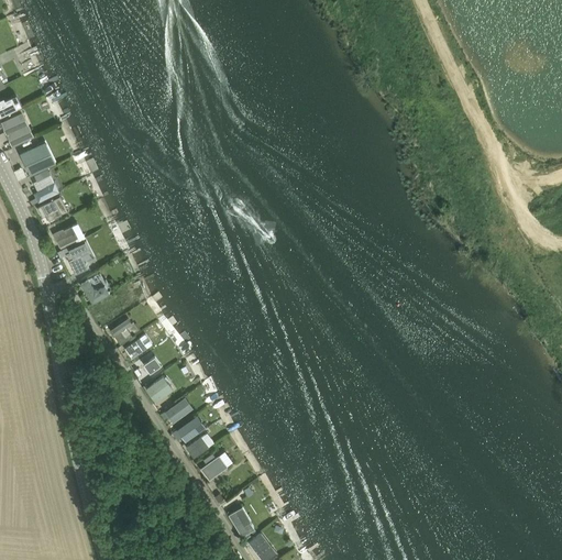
[(0,118),(15,110),(12,102),(0,109),(0,118)]
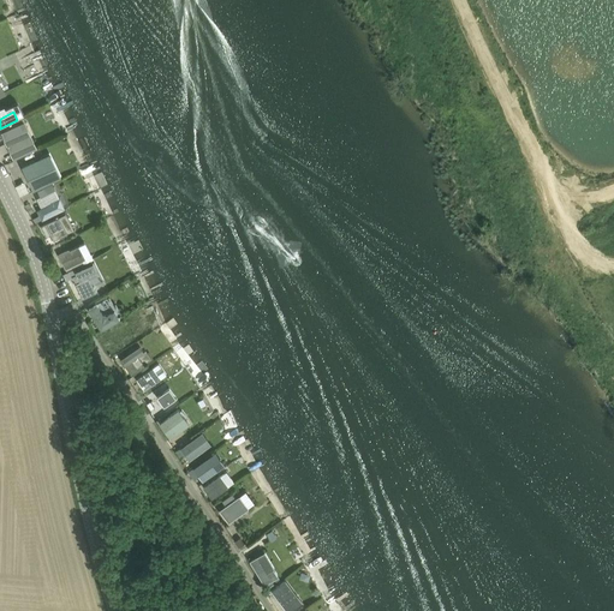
[(23,125),(0,136),(13,162),(36,151),(23,125)]
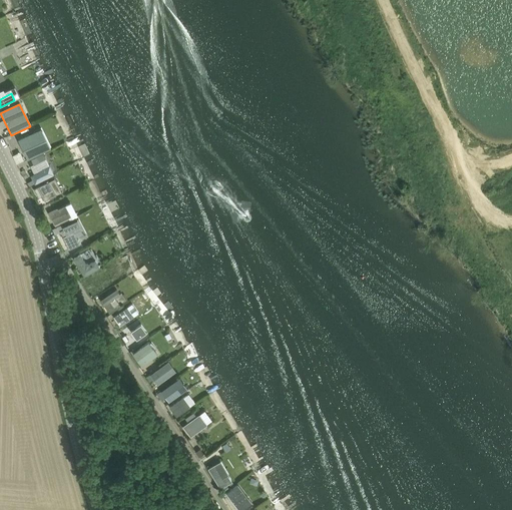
[(40,129),(17,141),(27,160),(50,149),(40,129)]
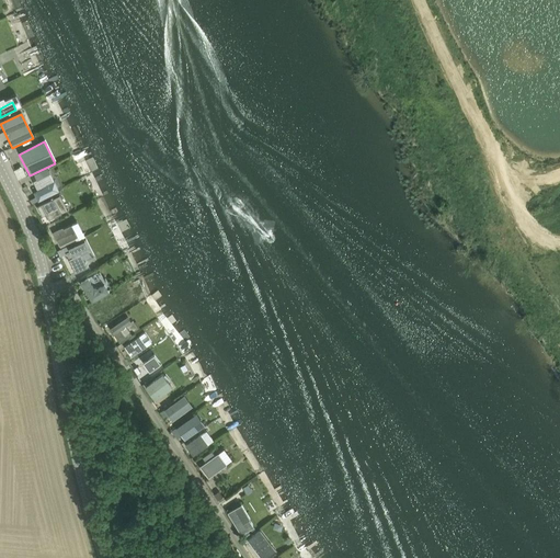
[(21,169),(13,172),(18,181),(25,178),(21,169)]
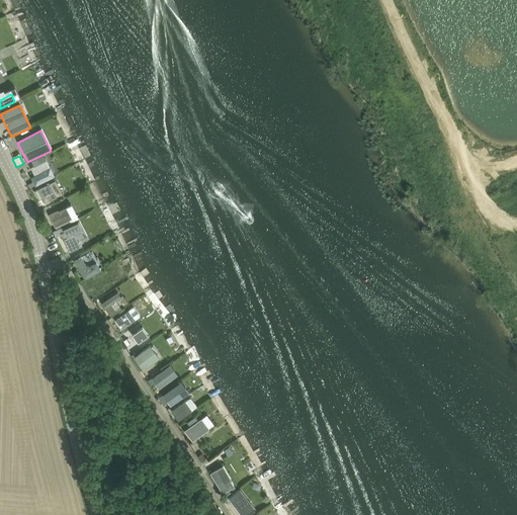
[(42,157),(30,163),(32,168),(46,162),(42,157)]
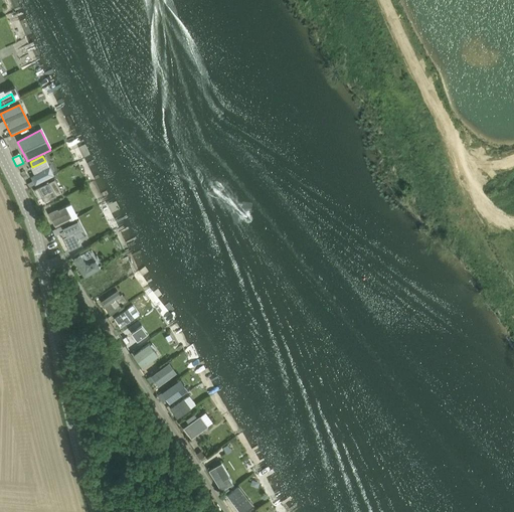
[(33,176),(30,178),(34,186),(53,176),(49,168),(33,176)]
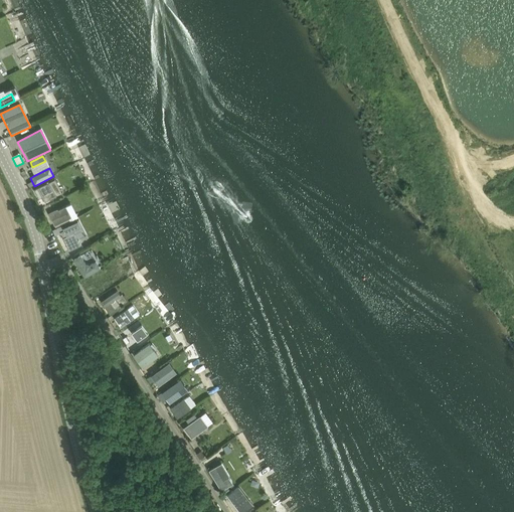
[(48,183),(33,191),(38,200),(42,198),(44,203),(55,197),(48,183)]
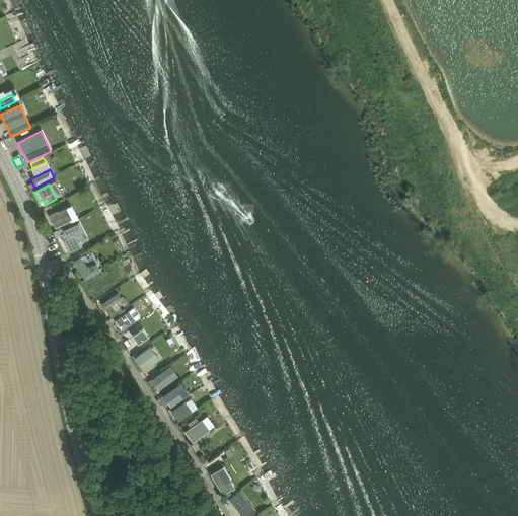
[(57,212),(48,217),(54,229),(71,220),(72,223),(78,220),(71,206),(58,213),(57,212)]
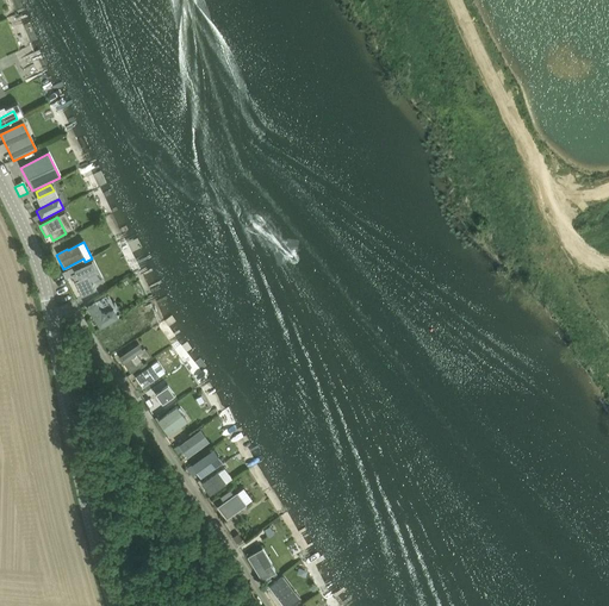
[(74,268),(61,274),(64,281),(72,277),(81,298),(94,291),(92,286),(103,281),(92,262),(75,270),(74,268)]
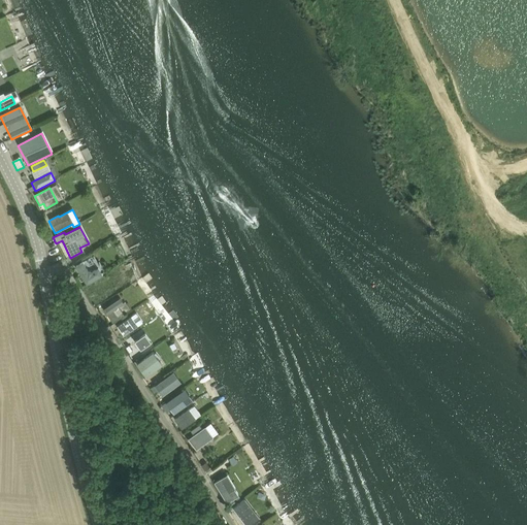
[(81,262),(74,267),(86,286),(102,275),(97,268),(91,271),(87,270),(81,262)]
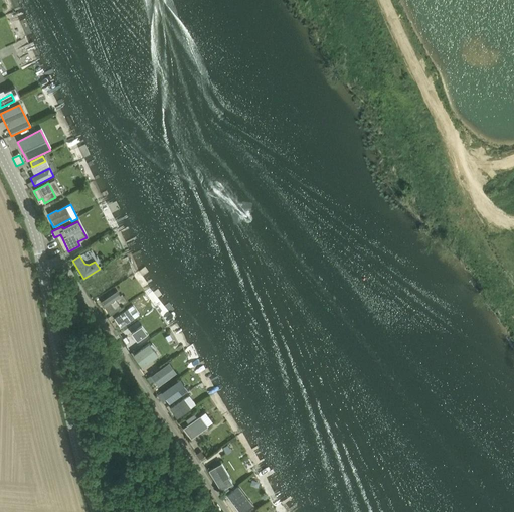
[(117,292),(100,303),(104,309),(105,309),(110,316),(121,308),(119,306),(114,309),(111,304),(120,298),(117,292)]
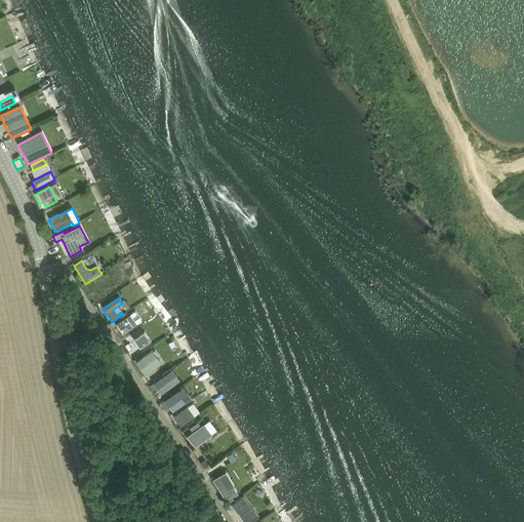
[(129,316),(114,326),(121,336),(136,326),(129,316)]
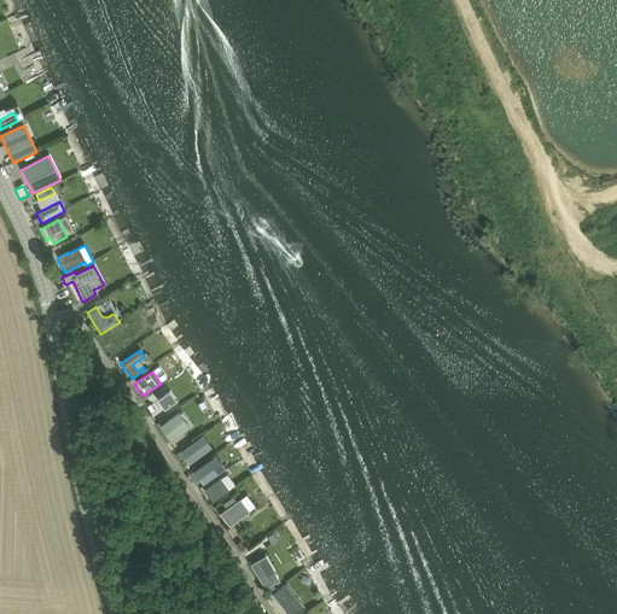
[(169,391),(158,399),(166,409),(176,401),(169,391)]
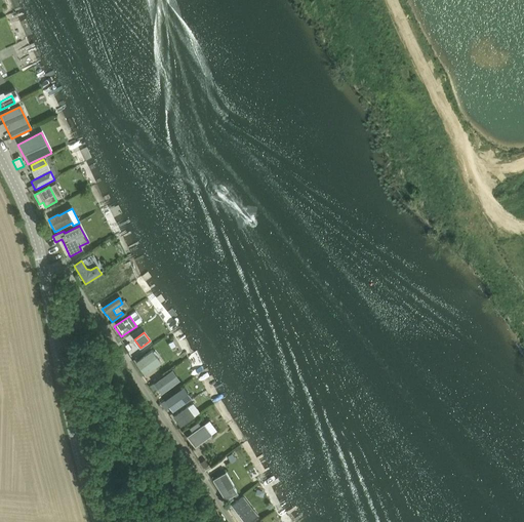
[(145,357),(134,363),(144,376),(160,365),(154,356),(148,360),(145,357)]
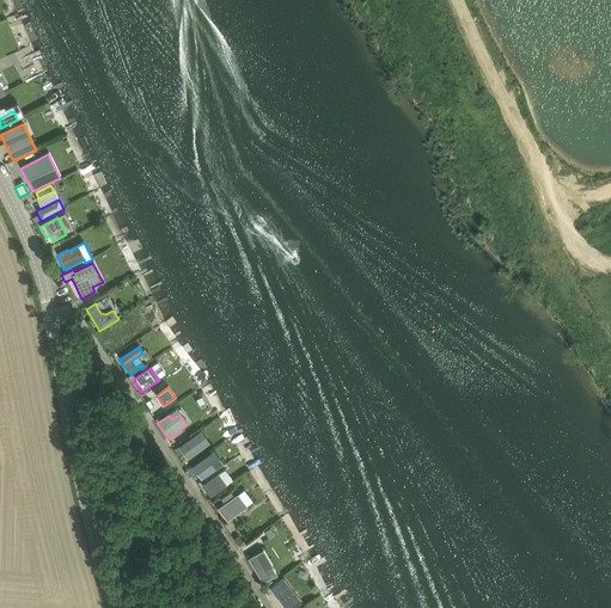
[(197,437),(181,449),(188,460),(206,447),(197,437)]
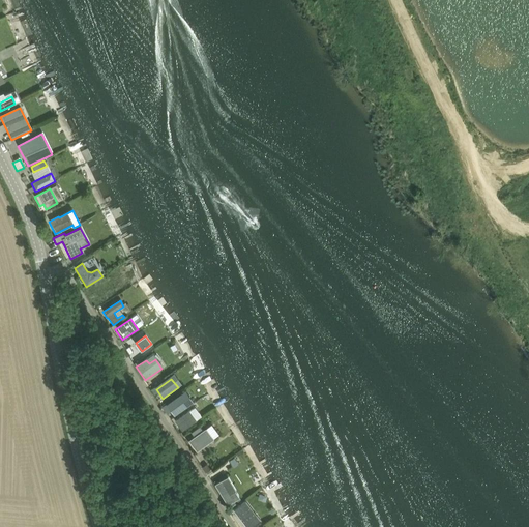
[(181,394),(166,406),(173,417),(189,405),(181,394)]
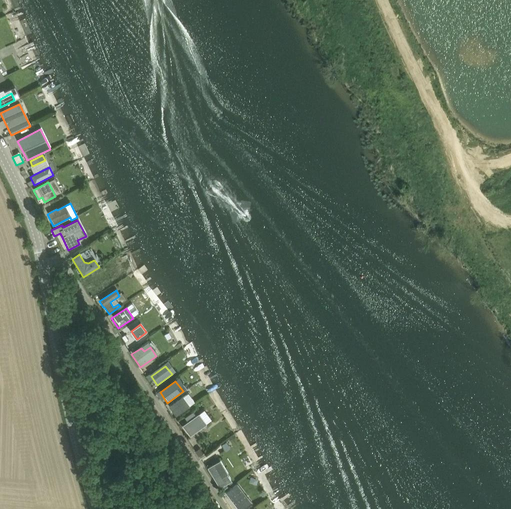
[(182,397),(168,407),(175,417),(189,407),(189,406),(182,397)]
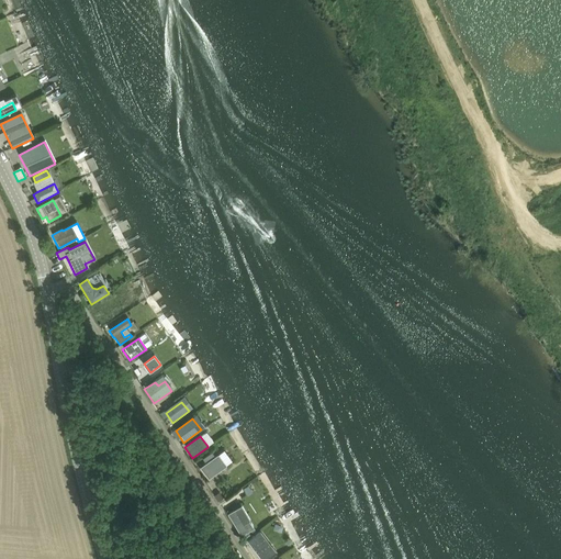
[(217,455),(199,468),(208,480),(226,467),(226,466),(219,455),(217,455)]
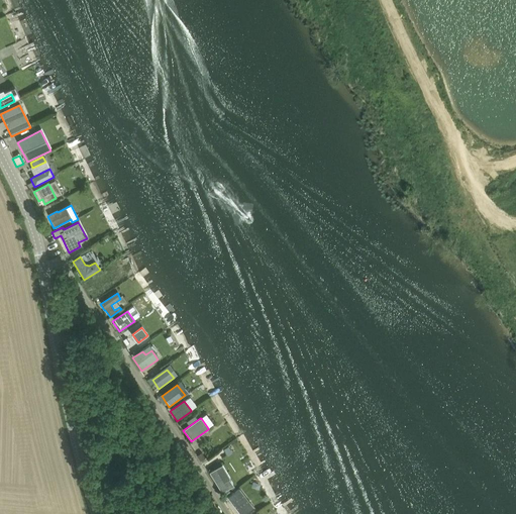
[(230,447),(223,449),(227,456),(233,453),(230,447)]
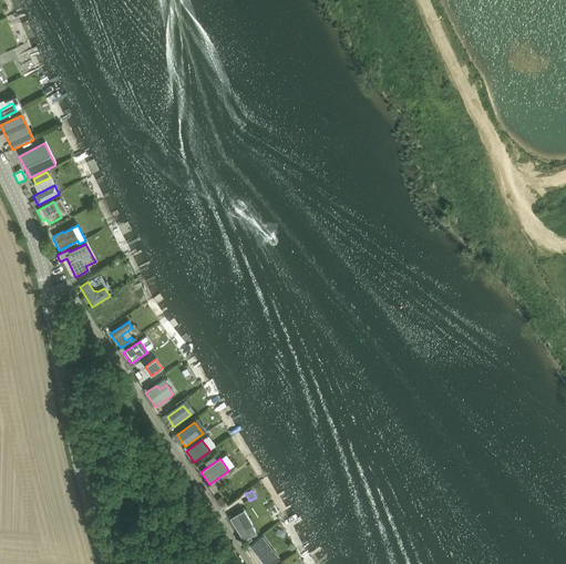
[(237,514),(229,520),(243,541),(254,535),(255,534),(250,526),(247,530),(237,514)]
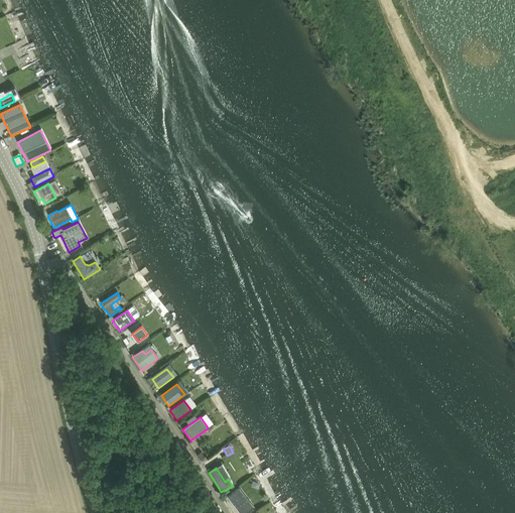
[(239,488),(227,497),(238,512),(245,512),(253,507),(239,488)]
